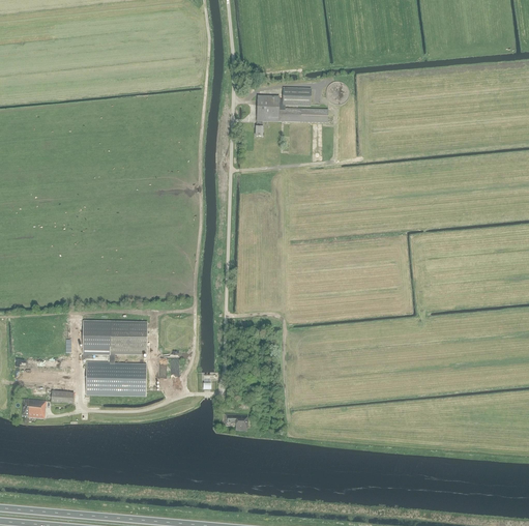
[(326,82),(325,85),(324,88),(324,91),(325,94),(327,96),(329,98),(332,100),(335,100),(339,100),(342,99),(344,98),(346,95),(348,93),(348,90),(348,87),(347,84),(346,81),(343,79),(341,78),(338,77),(334,77),(331,78),(328,80),(326,82)]
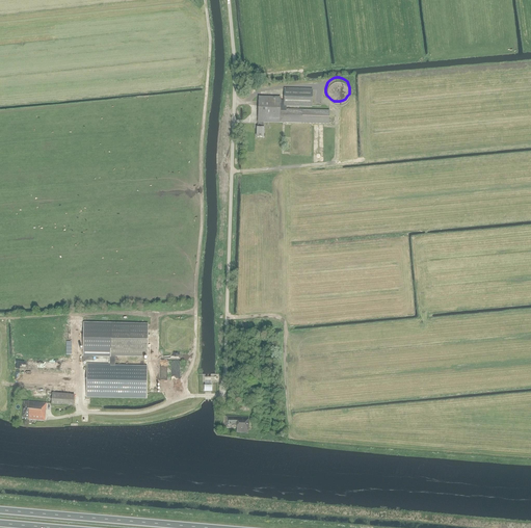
[(262,117),(327,120),(328,106),(285,105),(285,102),(310,103),(311,85),(283,84),(283,96),(279,96),(279,94),(257,93),(256,117),(257,117),(257,124),(256,124),(256,133),(262,133),(262,124),(262,117)]
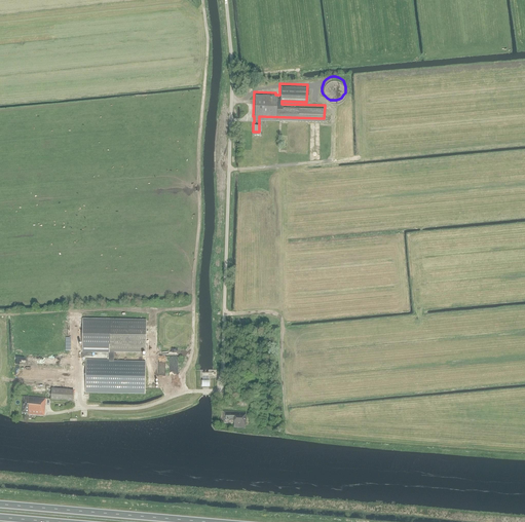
[(91,349),(108,349),(108,359),(84,358),(84,383),(88,384),(123,384),(123,359),(113,359),(113,348),(145,348),(145,317),(83,315),(82,315),(81,352),(91,352),(91,349)]
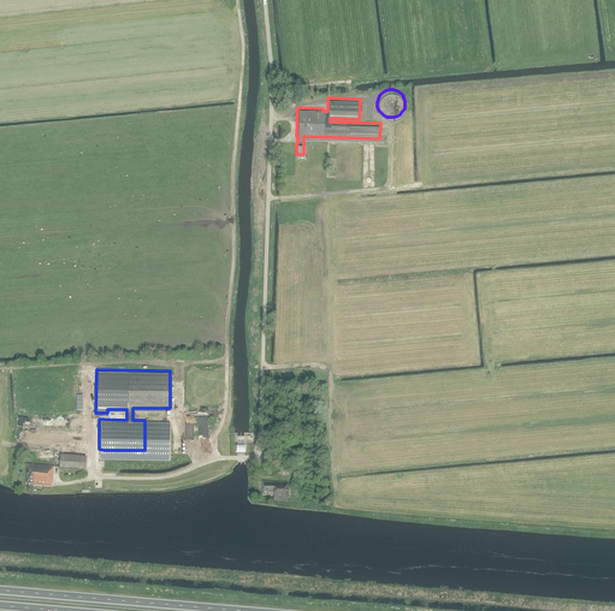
[(86,452),(59,451),(58,464),(84,467),(86,452)]
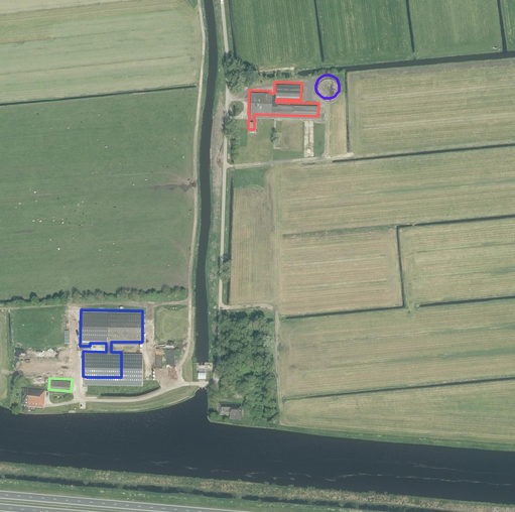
[(44,387),(22,386),(21,401),(27,402),(27,403),(41,404),(42,399),(43,399),(44,387)]
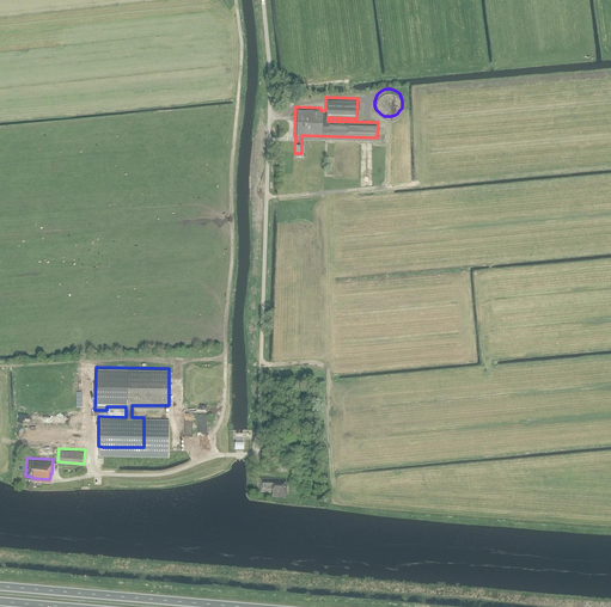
[(285,476),(256,473),(255,484),(258,485),(258,486),(272,488),(270,492),(285,492),(285,476)]
